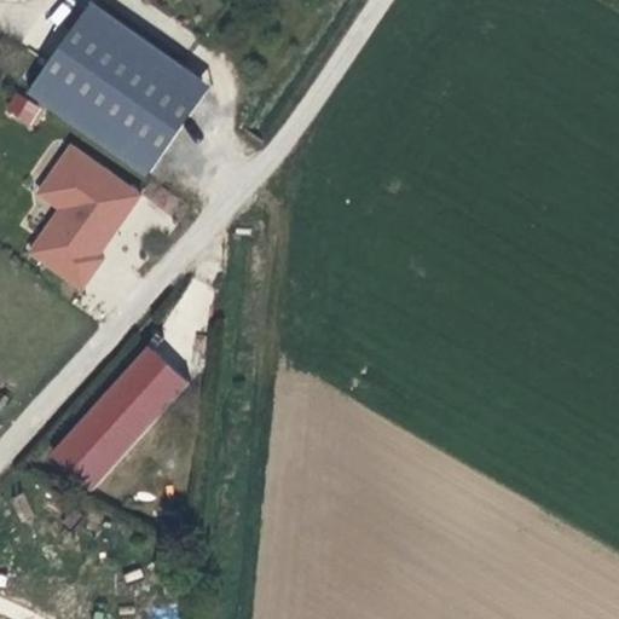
[(97,6),(33,97),(120,158),(185,68),(97,6)]
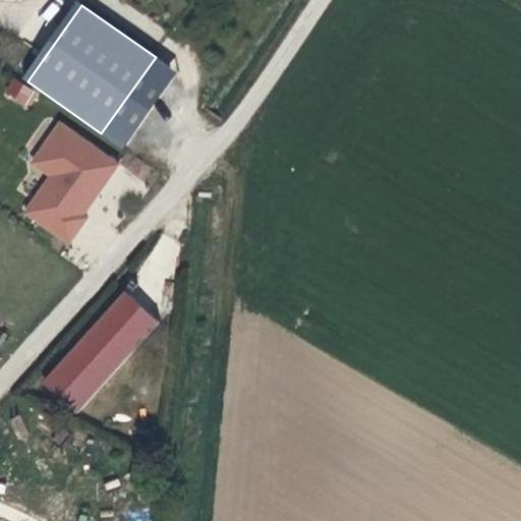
[(180,74),(156,57),(101,133),(125,151),(180,74)]
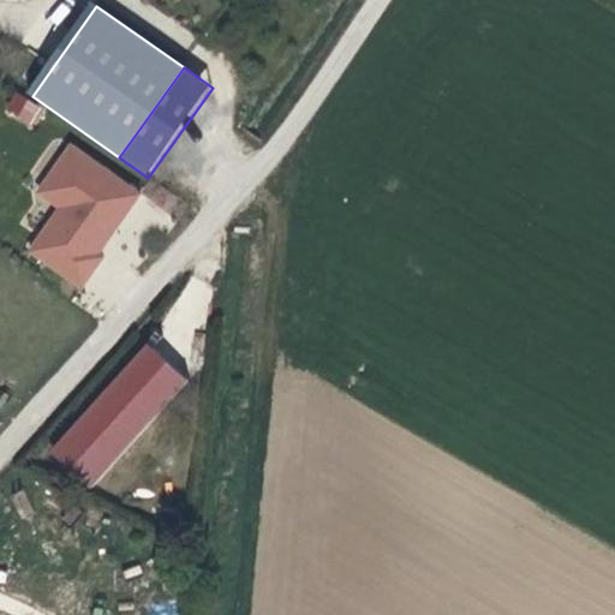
[(3,111),(29,127),(41,107),(15,91),(3,111)]
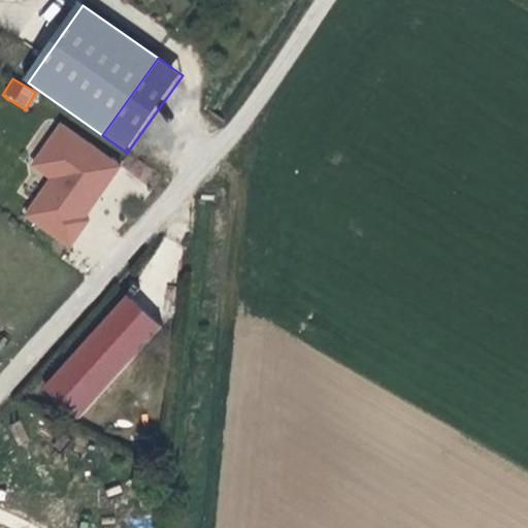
[(122,165),(60,124),(31,166),(48,178),(23,217),(70,250),(89,222),(86,220),(122,165)]
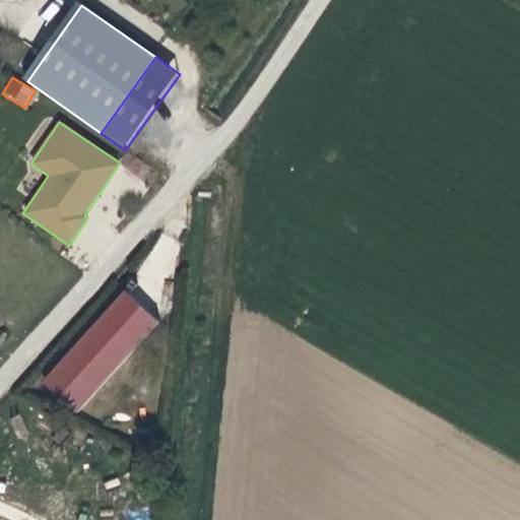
[(171,266),(181,243),(159,234),(149,257),(171,266)]
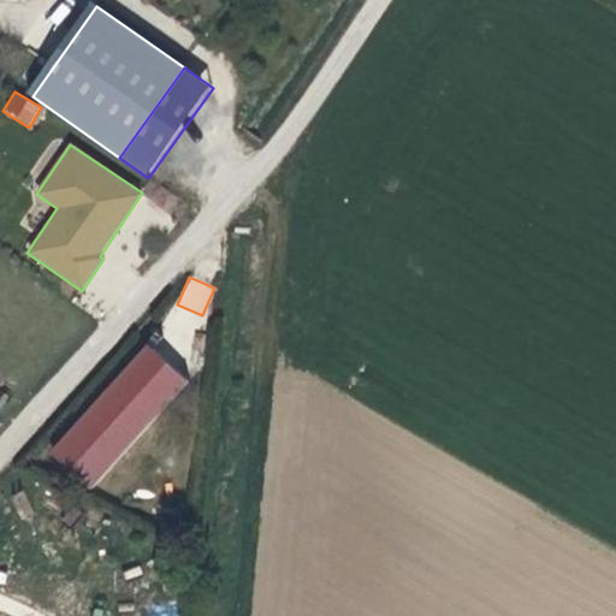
[(89,490),(185,381),(147,347),(49,455),(89,490)]
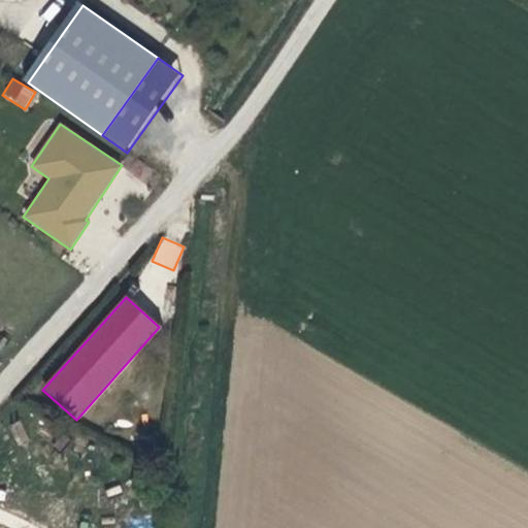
All buildings are outlined.
